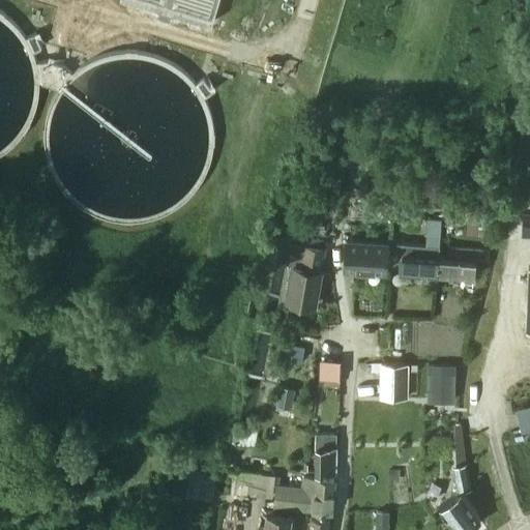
[(344,269),(385,271),(387,243),(346,240),(344,269)]
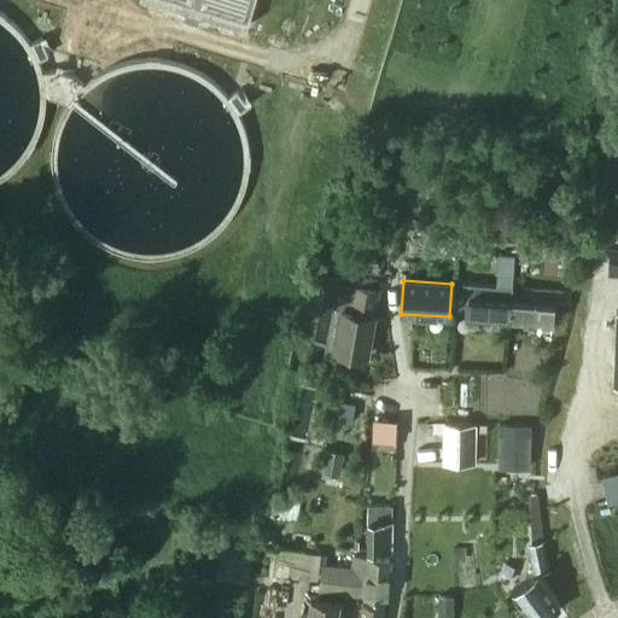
[(333,349),(367,355),(373,316),(372,316),(377,289),(345,283),(333,349)]
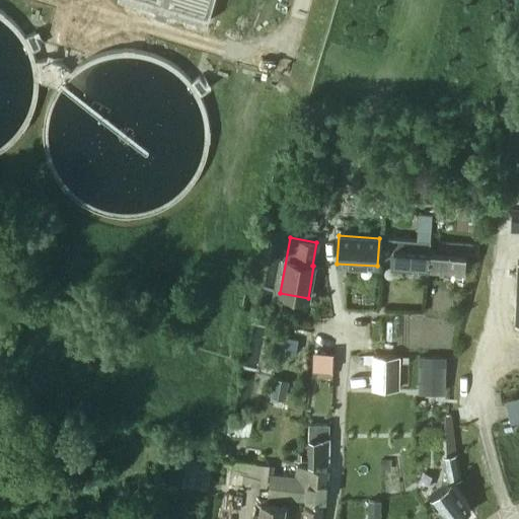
[(404,268),(426,269),(428,251),(429,251),(430,240),(388,238),(388,254),(392,255),(391,267),(404,267),(404,268)]
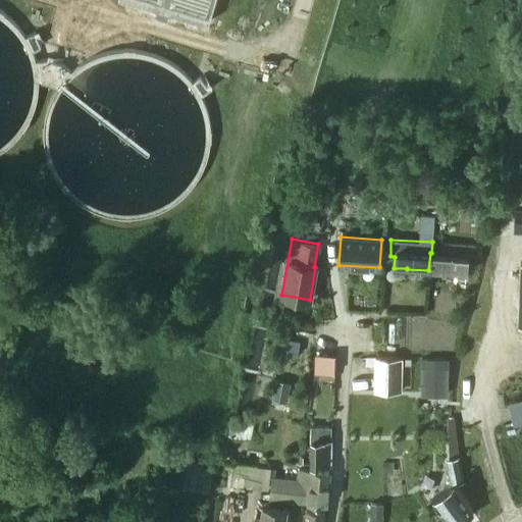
[(428,270),(454,272),(454,271),(467,272),(468,261),(473,262),(474,246),(441,244),(441,253),(431,253),(430,253),(428,270)]
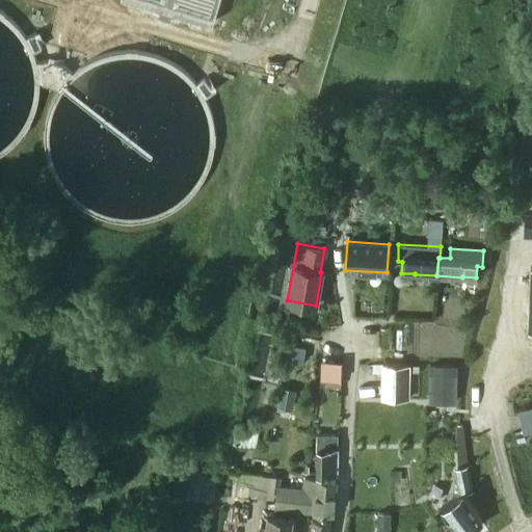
[(325,380),(342,381),(344,363),(327,362),(325,380)]
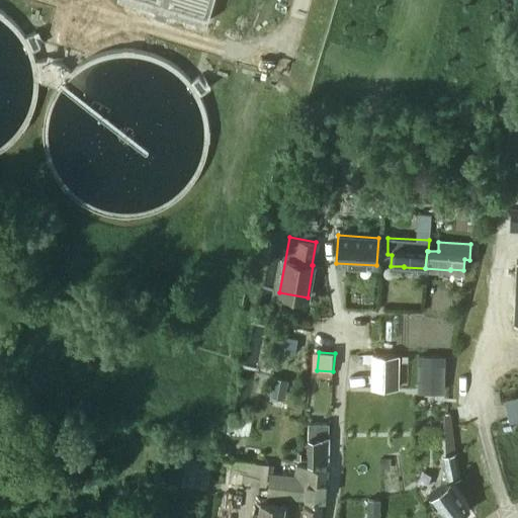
[(372,389),(397,389),(398,356),(372,356),(372,389)]
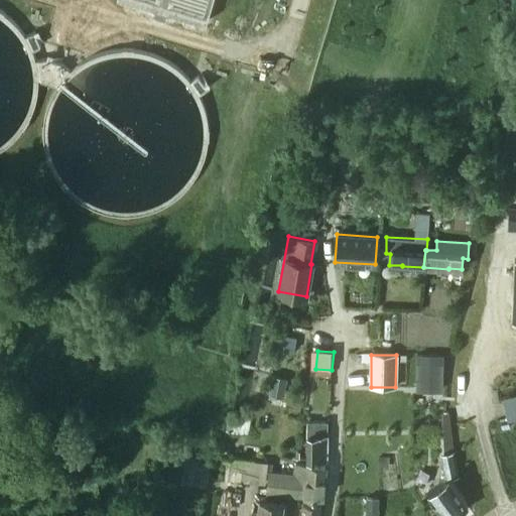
[(418,364),(418,382),(439,383),(440,365),(418,364)]
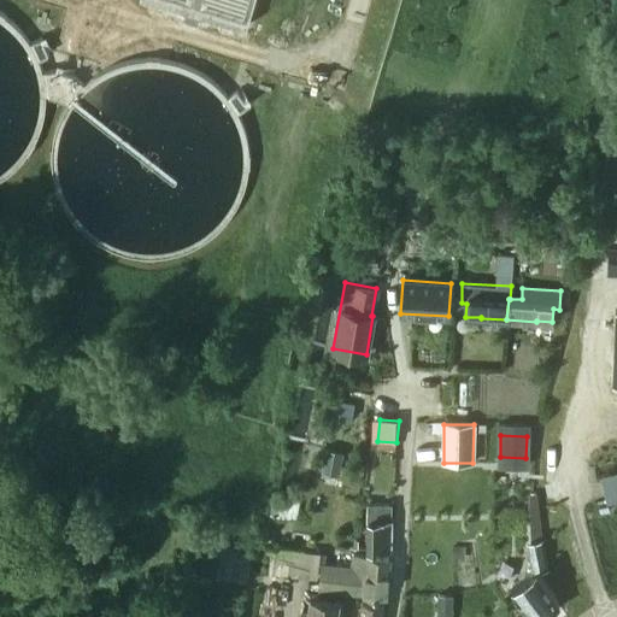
[(270,515),(295,518),(298,501),(274,497),(270,515)]
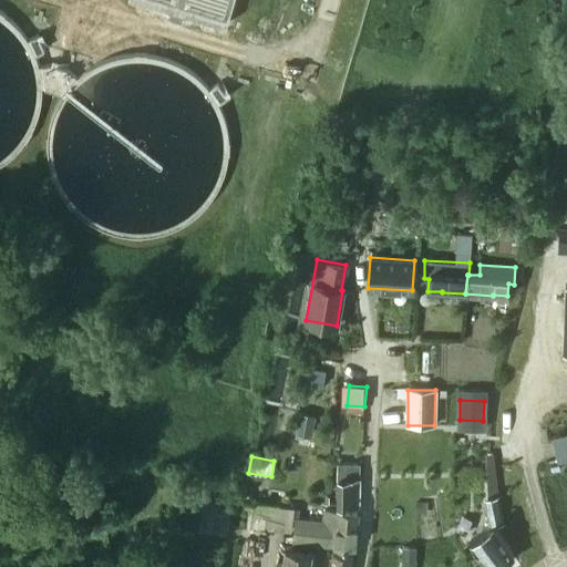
[(338,504),(358,505),(360,463),(343,463),(343,474),(339,474),(338,504)]
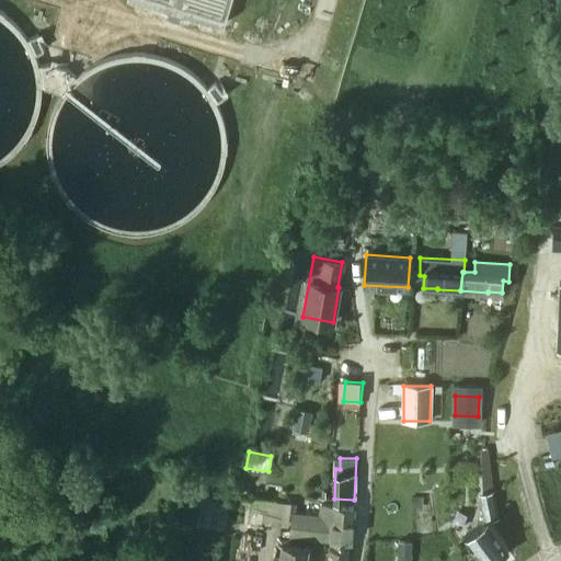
[(480,503),(484,522),(489,519),(497,517),(492,491),(482,493),(483,502),(480,503)]
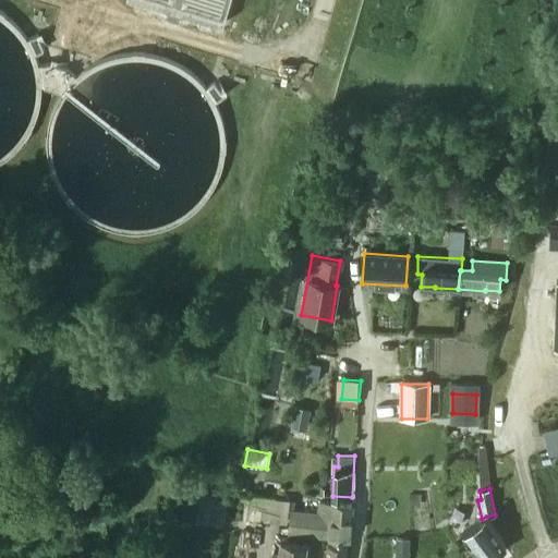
[(329,537),(348,540),(351,508),(319,504),(317,516),(290,512),(288,534),(329,537)]
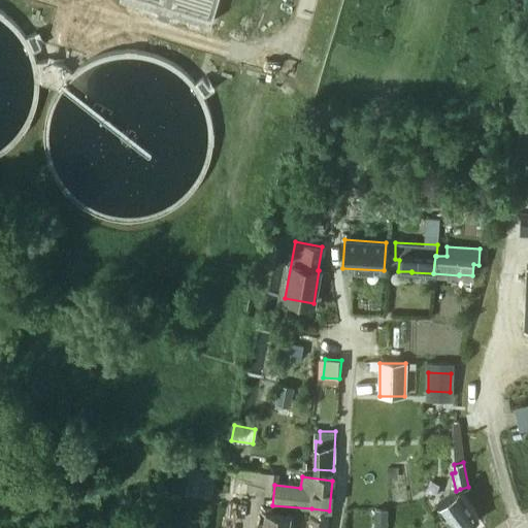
[(437,502),(453,527),(462,527),(479,518),(460,489),(456,491),(437,502)]
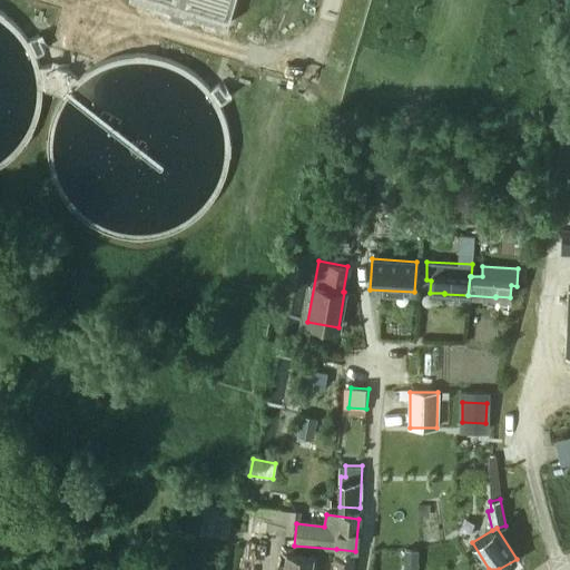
[(283,569),(311,569),(313,554),(286,551),(283,569)]
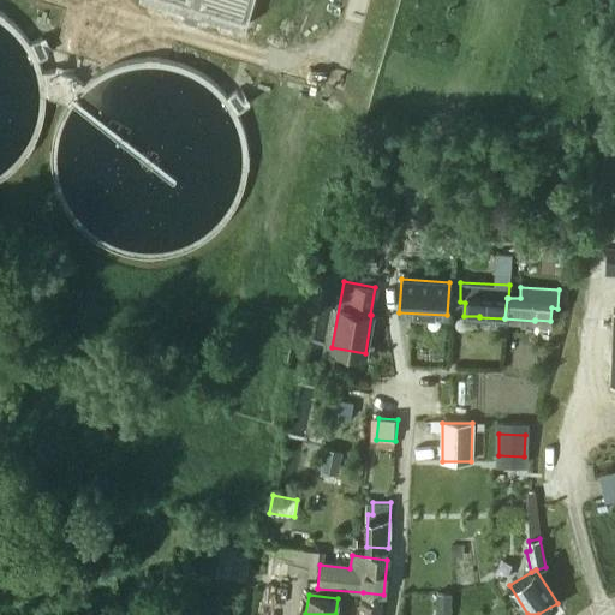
[(380,614),(383,602),(360,598),(358,614),(380,614)]
